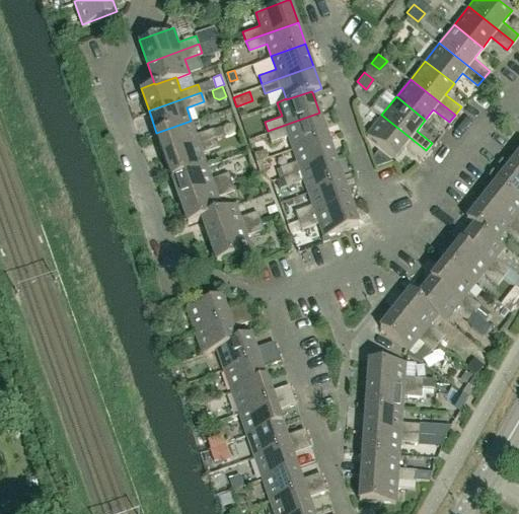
[(327,135),(319,113),(268,131),(271,140),(288,134),(292,147),(327,135)]
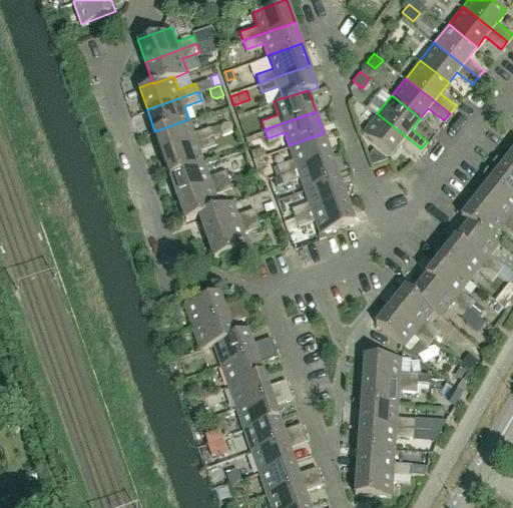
[(421,148),(377,113),(363,132),(391,154),(400,143),(416,156),(421,148)]
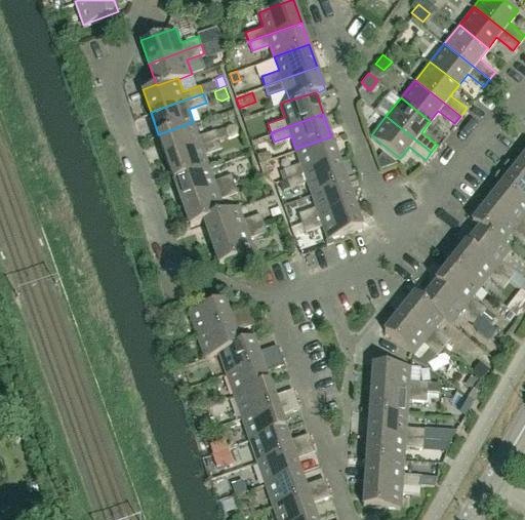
[(218,137),(215,128),(198,134),(193,122),(158,134),(166,156),(218,137)]
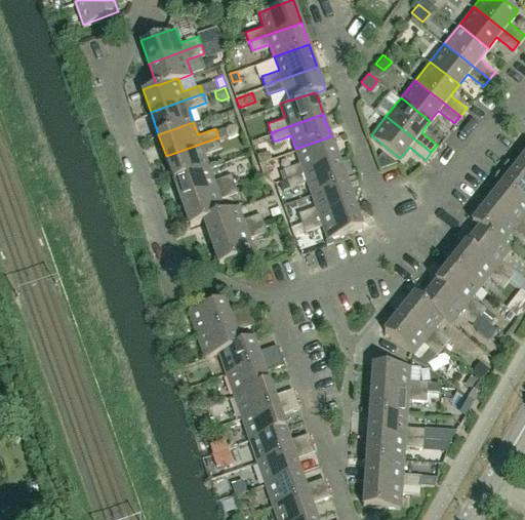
[(223,126),(215,128),(218,137),(226,135),(223,126)]
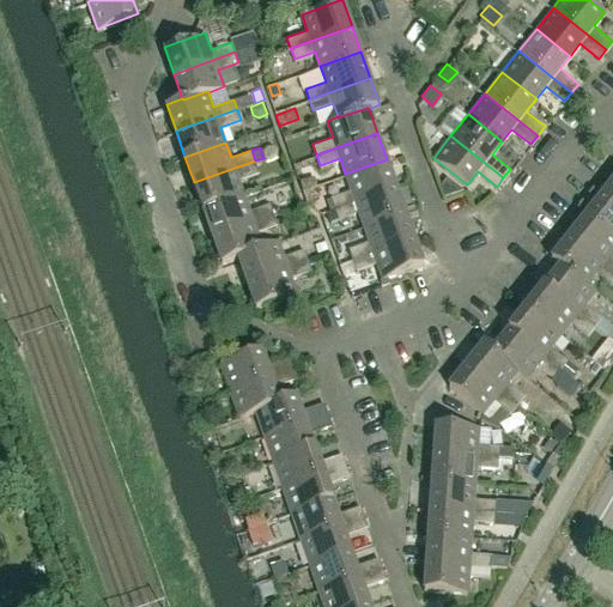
[(316,155),(305,158),(309,169),(320,165),(316,155)]
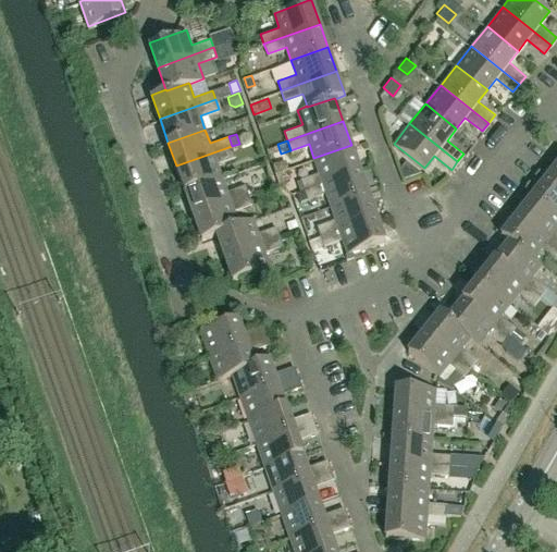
[(359,168),(351,145),(313,158),(319,172),(300,179),(304,188),(359,168)]
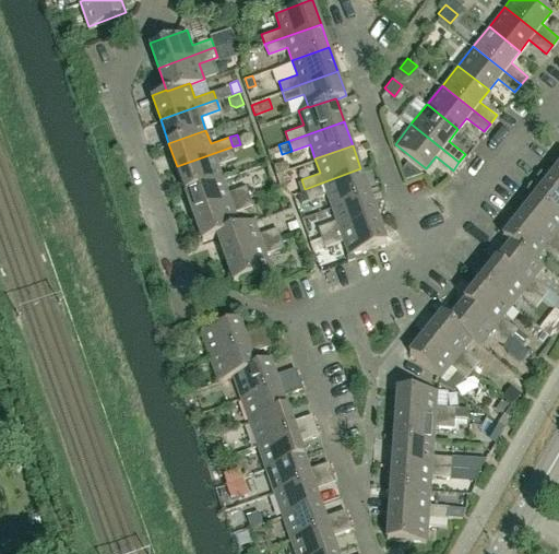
[(223,177),(217,163),(236,156),(233,146),(177,166),(185,190),(223,177)]
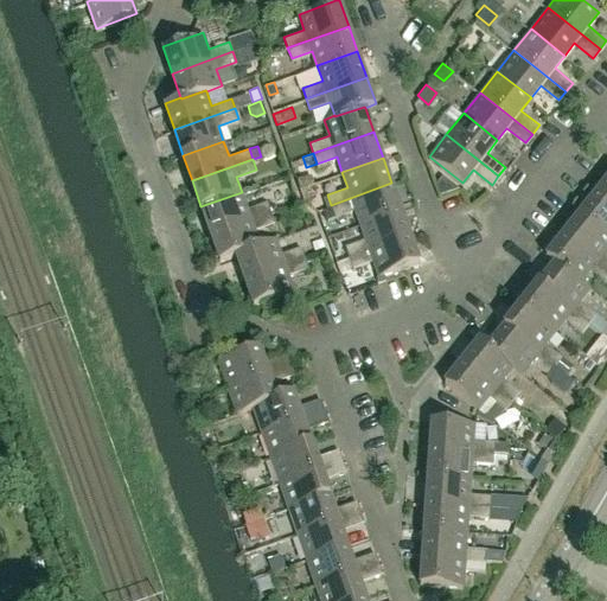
[(442,173),(436,180),(440,192),(459,186),(442,173)]
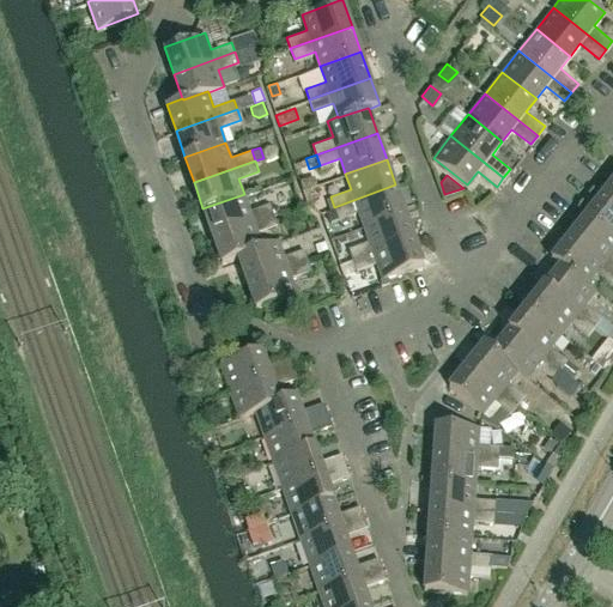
[(612,178),(602,192),(612,199),(612,178)]
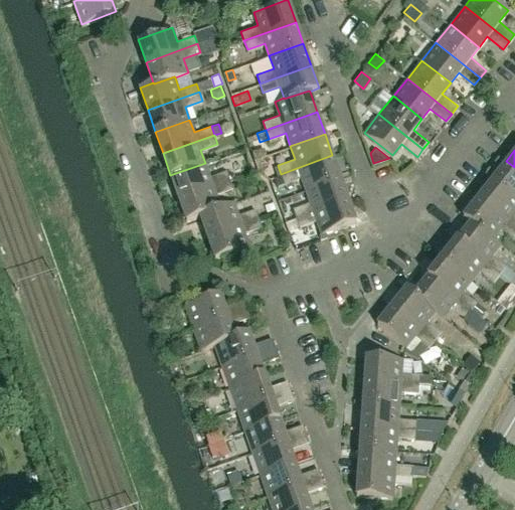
[(340,177),(332,155),(281,174),(284,182),(301,176),(306,189),(340,177)]
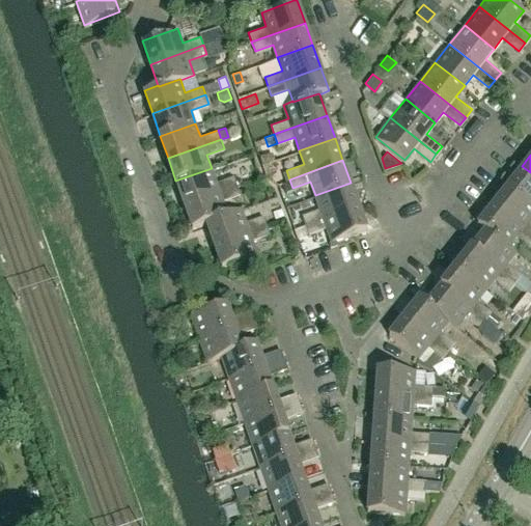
[(530,172),(522,166),(507,185),(530,202),(530,172)]
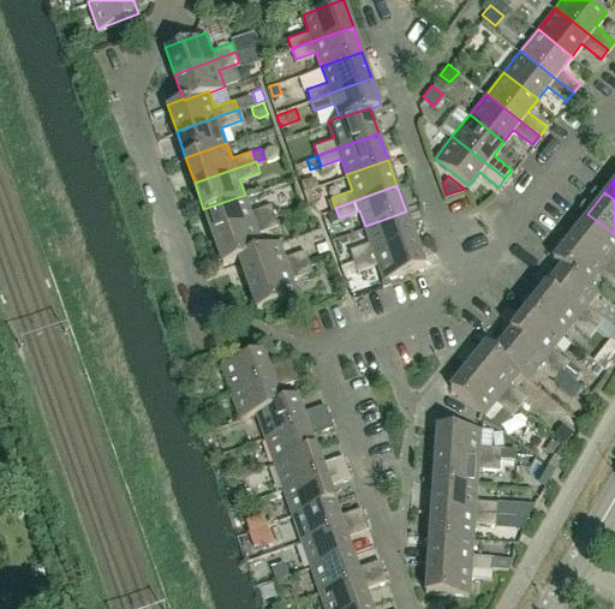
[(274,214),(270,203),(250,210),(245,195),(203,209),(213,236),(274,214)]
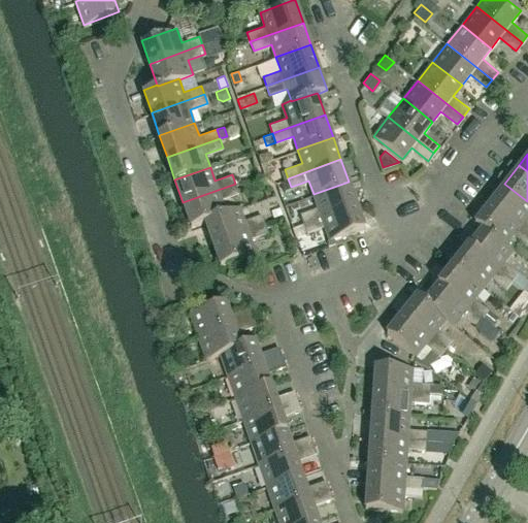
[(356,204),(349,182),(314,194),(318,207),(300,214),(303,223),(356,204)]
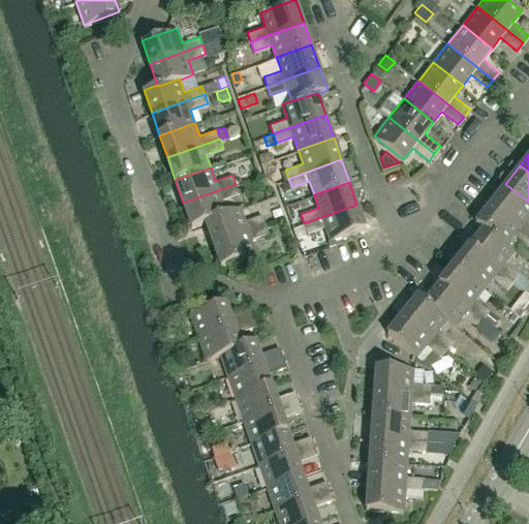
[(226,212),(225,211),(221,199),(239,193),(236,184),(183,203),(191,225),(206,221),(205,220),(226,212)]
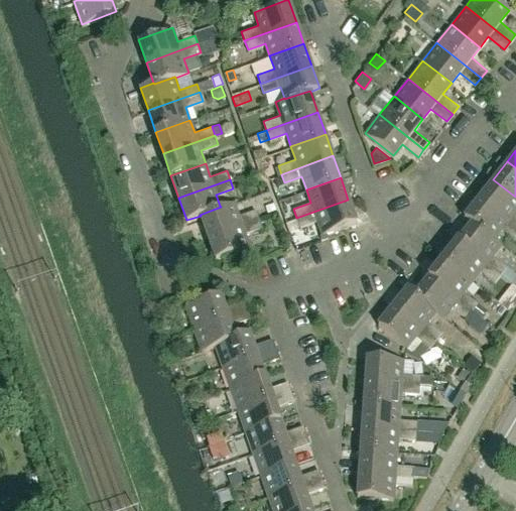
[(515,209),(515,197),(493,179),(479,198),(515,227),(515,215),(513,213),(515,209)]
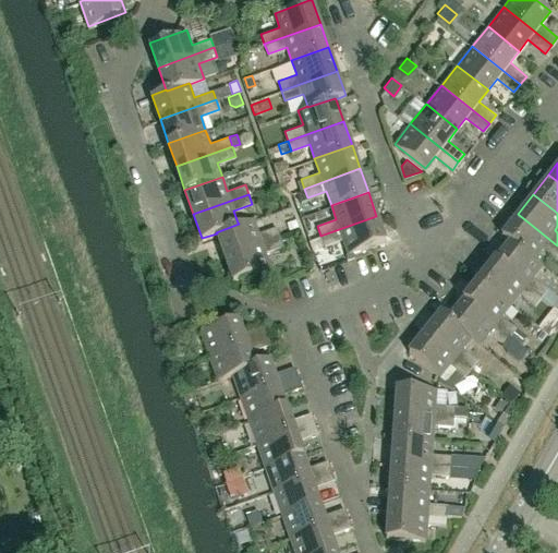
[(557,256),(557,245),(518,214),(501,233),(510,240),(533,257),(534,256),(542,245),(557,259),(557,256)]
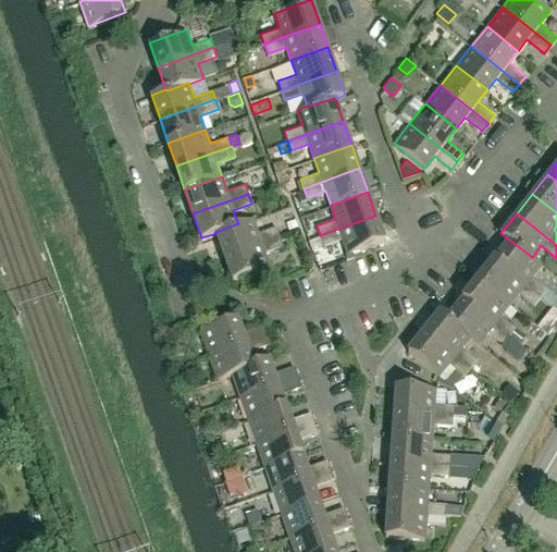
[(384,240),(375,216),(320,235),(323,244),(342,237),(347,253),(384,240)]
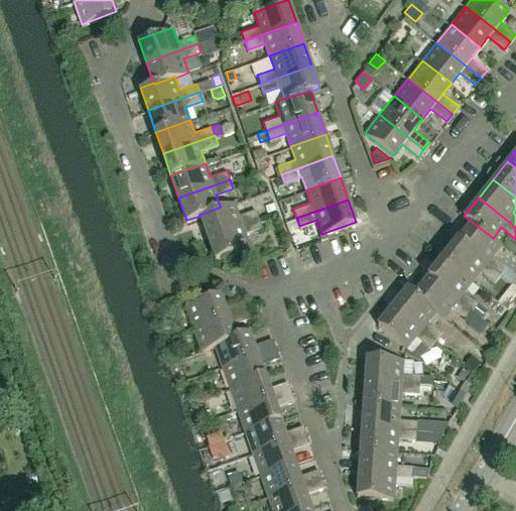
[(259,218),(256,209),(239,215),(234,201),(220,206),(221,207),(200,215),(201,216),(208,236),(259,218)]
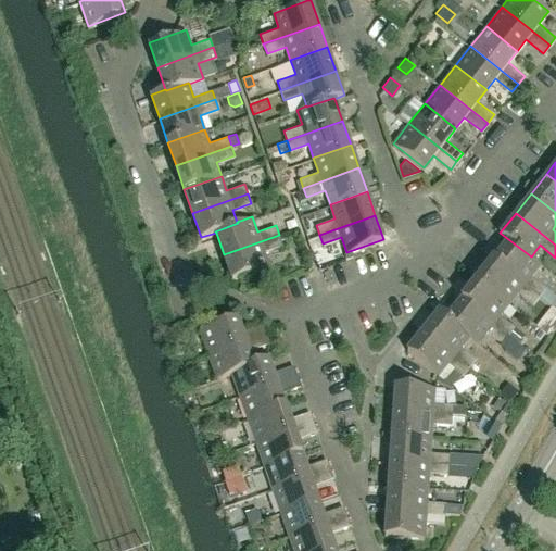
[(269,265),(264,251),(282,245),(279,235),(224,254),(232,278),(269,265)]
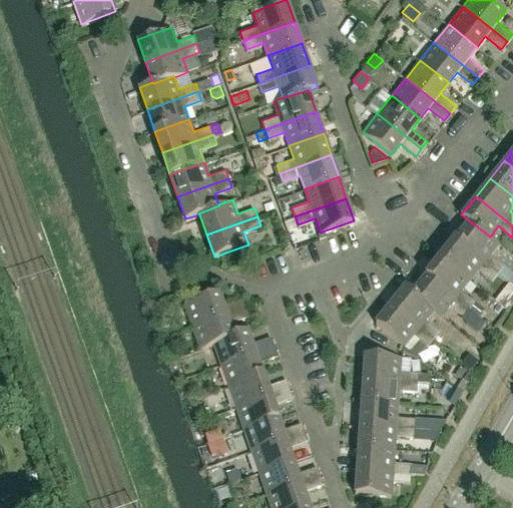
[(489,254),(498,241),(491,235),(490,236),(469,220),(455,237),(497,272),(503,265),(489,254)]
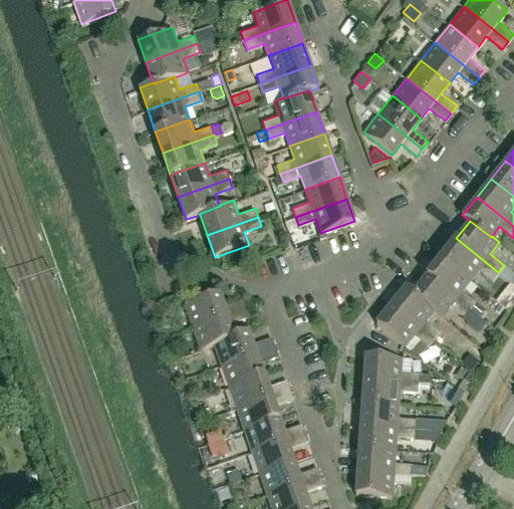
[(498,272),(456,238),(442,256),(470,279),(478,268),(492,280),(498,272)]
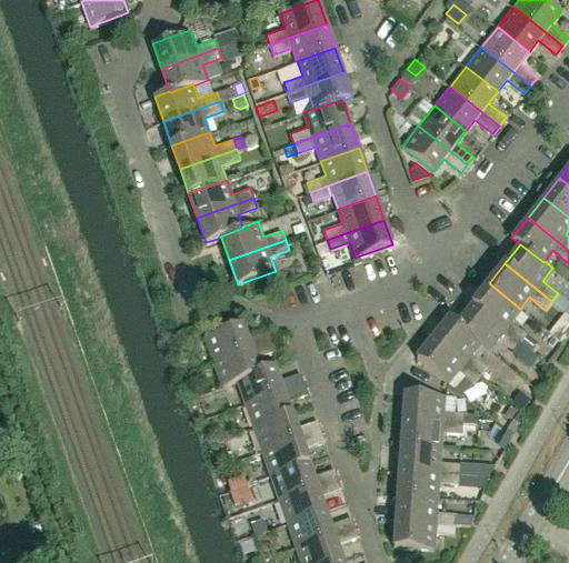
[(520,309),(489,283),(472,303),(520,341),(527,333),(511,320),(520,309)]
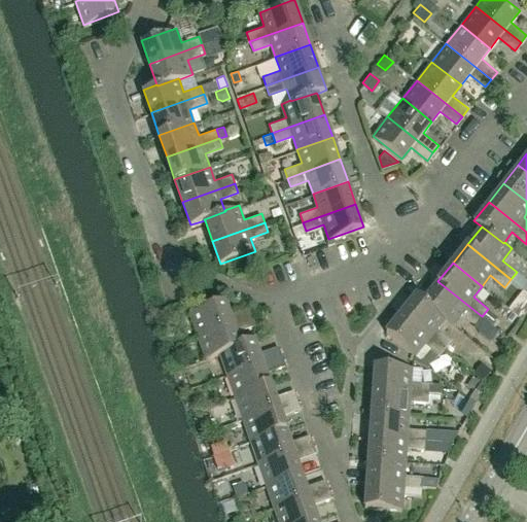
[(482,316),(437,281),(424,299),(423,300),(445,317),(444,317),(452,323),(461,312),(476,323),(482,316)]
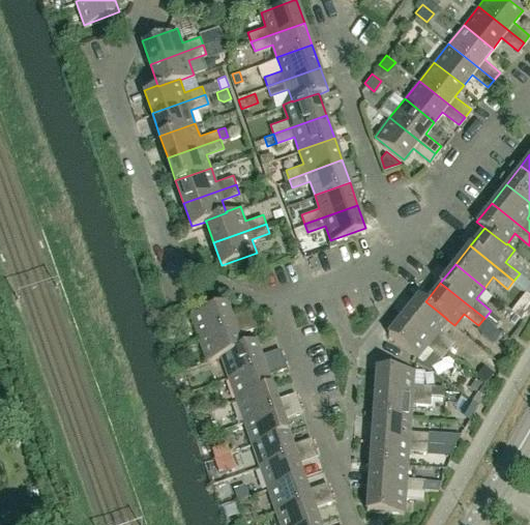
[(529,293),(526,290),(519,298),(529,307),(529,304),(529,293)]
